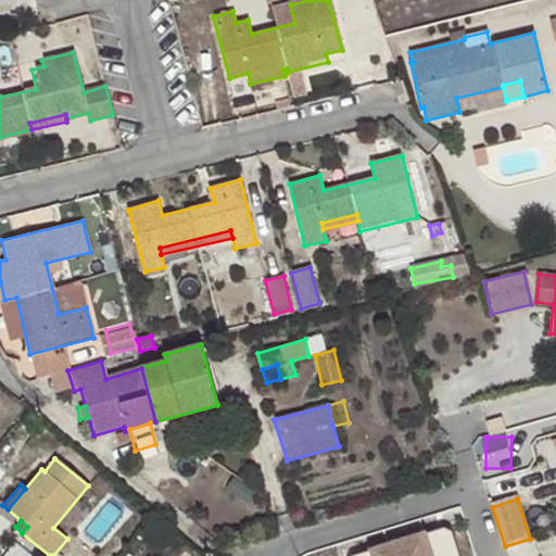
[(464,555),(456,530),(445,525),(353,554),(351,555),(464,555)]
